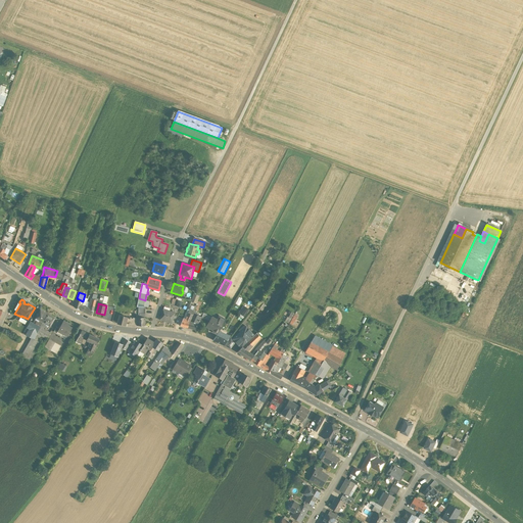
[(89,308),(81,305),(80,310),(91,316),(92,311),(89,308)]
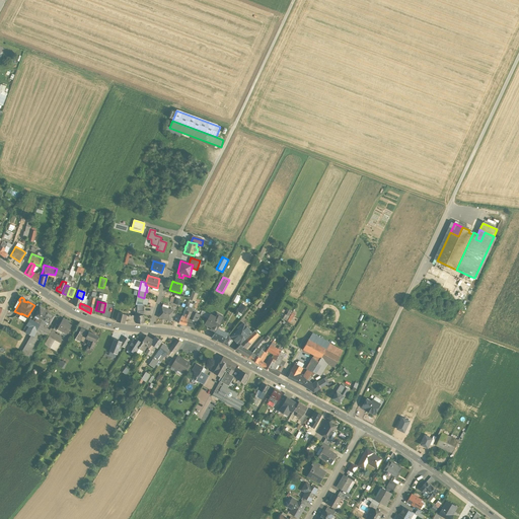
[(237,310),(242,315),(248,308),(243,304),(237,310)]
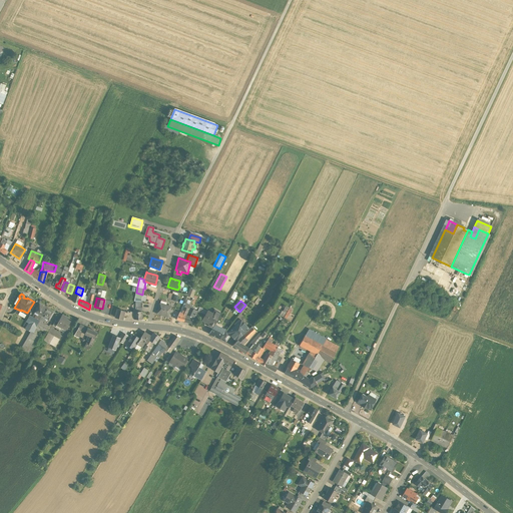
[(46,308),(39,304),(35,312),(38,314),(42,316),(46,308)]
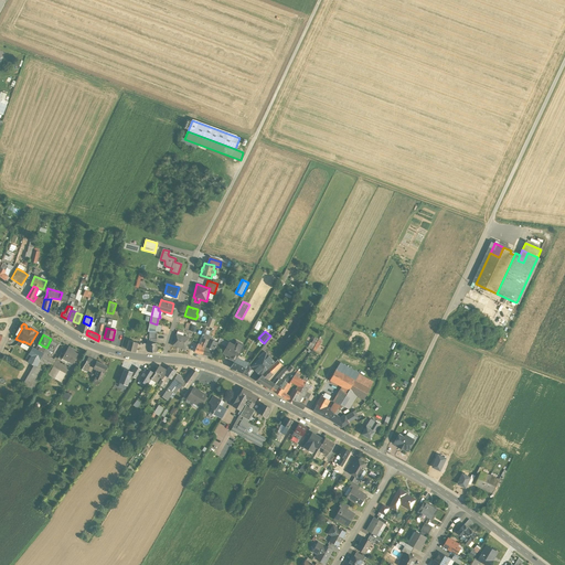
[(182,337),(177,334),(173,345),(184,349),(188,338),(182,337)]
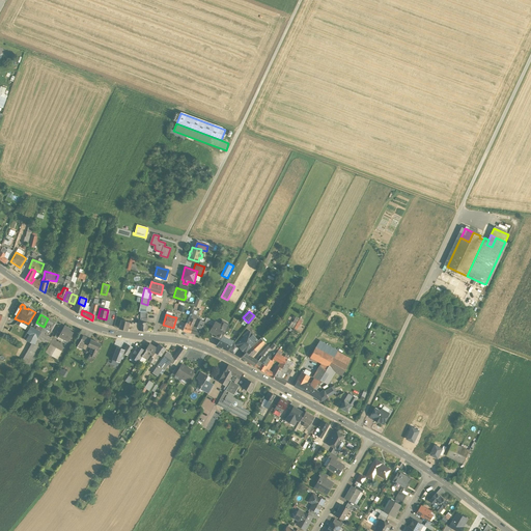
[(197,316),(192,314),(188,325),(186,324),(183,331),(190,333),(192,329),(196,319),(195,319),(197,316)]
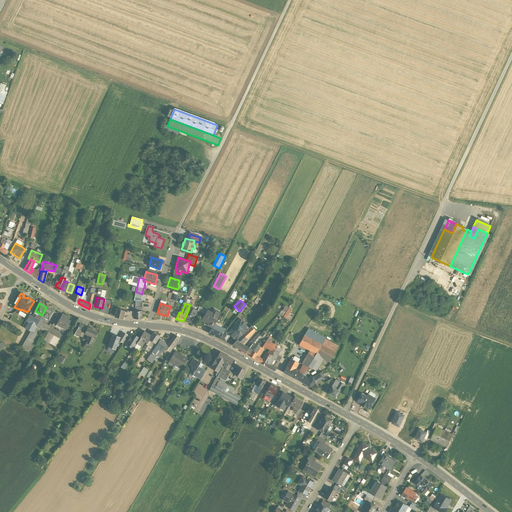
[(53,312),(46,307),(42,315),(45,317),(49,319),(53,312)]
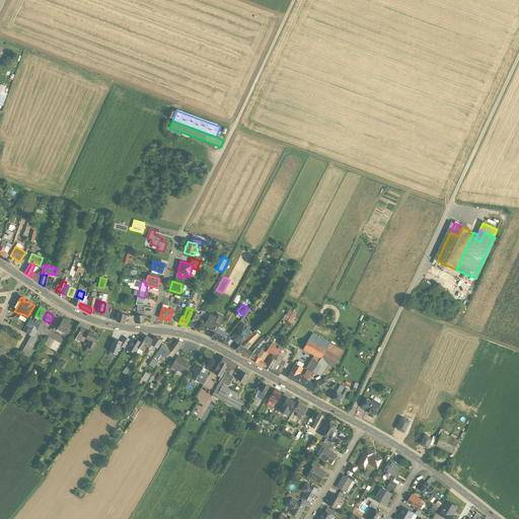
[(142,311),(137,311),(137,312),(135,312),(135,316),(136,317),(136,323),(144,323),(144,315),(142,315),(142,311)]
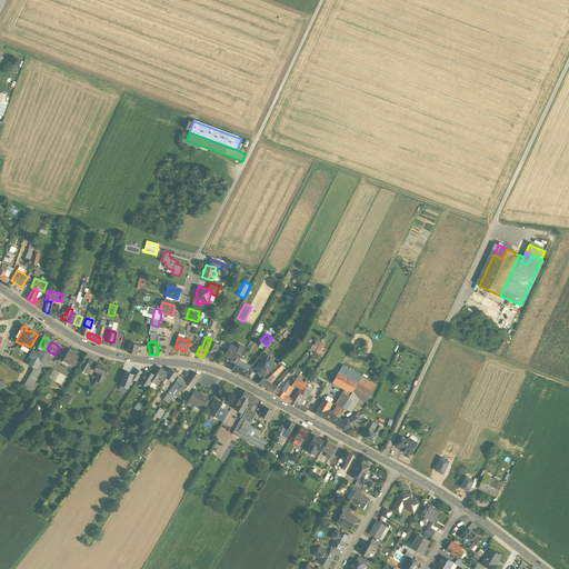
[(321,341),(315,352),(318,353),(325,343),(321,341)]
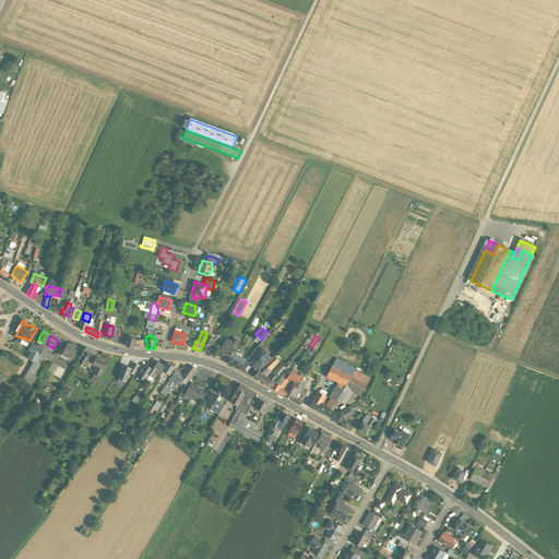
[(135,340),(127,337),(126,346),(133,347),(134,346),(135,340)]
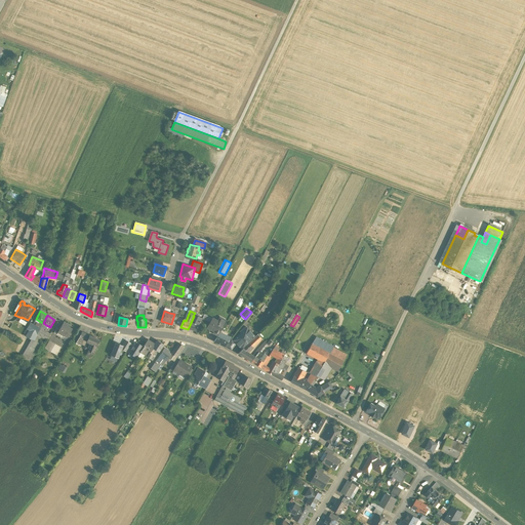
[(217,322),(212,319),(207,328),(214,332),(213,333),(218,335),(226,321),(219,318),(217,322)]
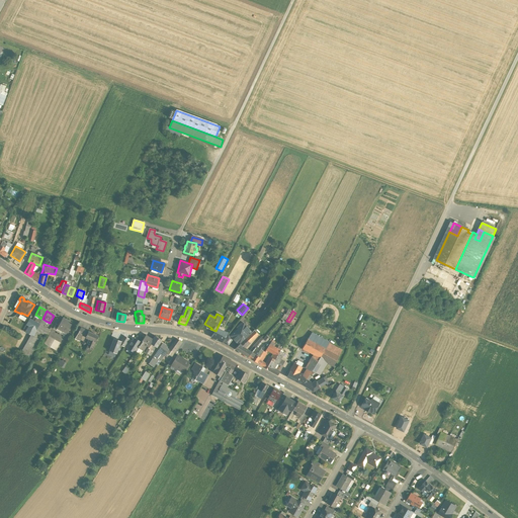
[(197,318),(193,317),(191,322),(187,321),(185,325),(193,326),(197,318)]
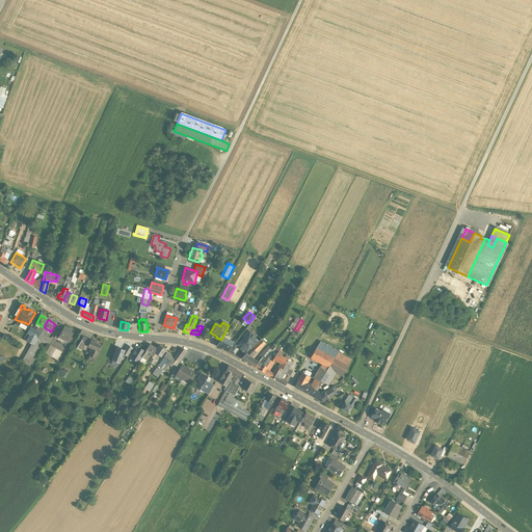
[(71,329),(64,326),(60,334),(59,337),(69,342),(73,334),(70,331),(71,329)]
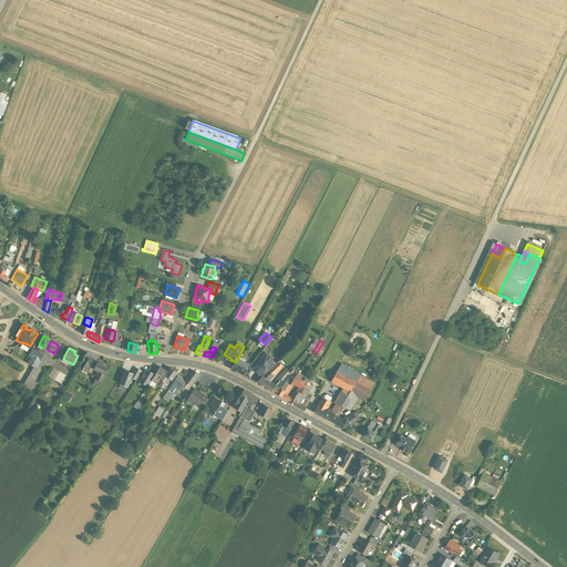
[(42,357),(34,352),(32,357),(28,363),(31,366),(34,367),(35,368),(42,357)]
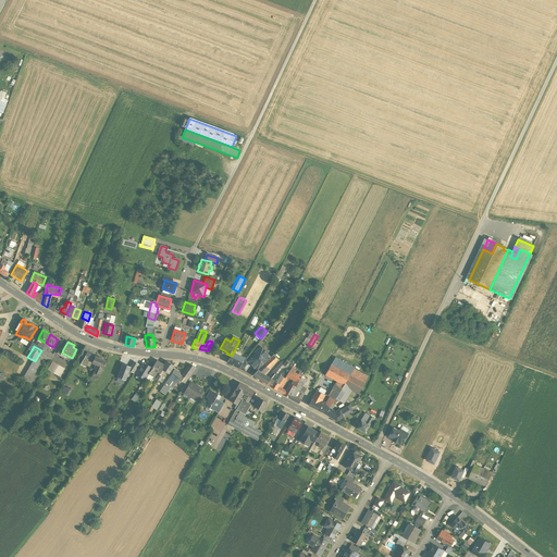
[(256,354),(248,361),(250,364),(257,371),(263,364),(271,358),(260,347),(255,353),(256,354)]
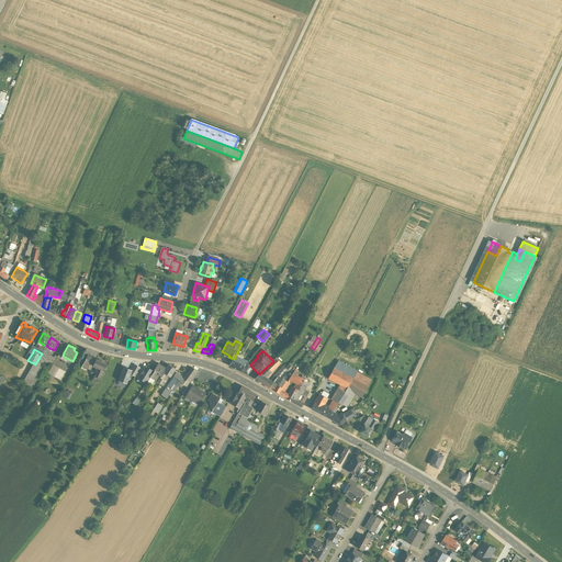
[(46,356),(42,353),(35,364),(41,368),(41,367),(44,361),(46,362),(51,356),(46,353),(46,356)]
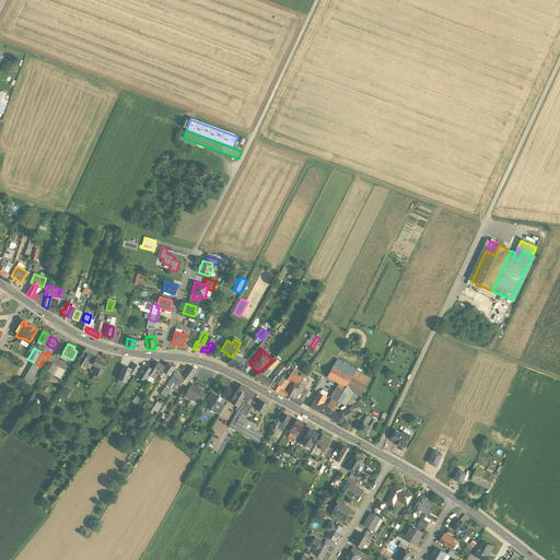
[(106,363),(91,357),(90,362),(97,366),(103,370),(104,370),(106,363)]
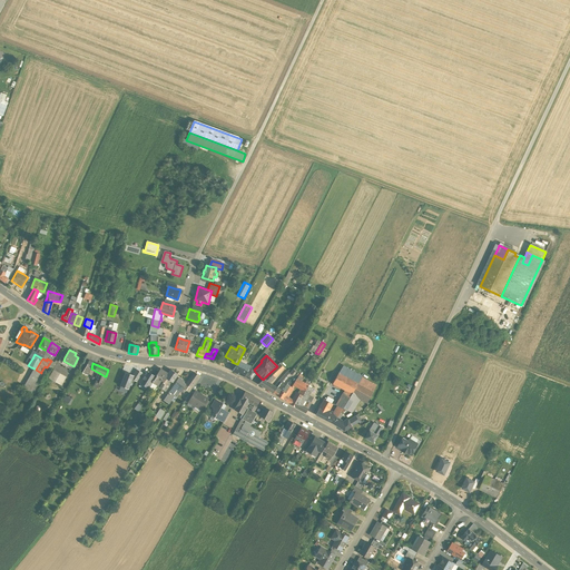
[(277,366),(269,373),(274,376),(285,367),(279,364),(277,366)]
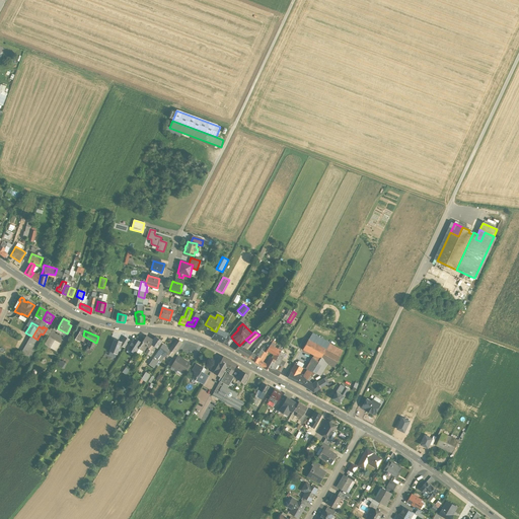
[(225,339),(214,334),(211,338),(222,343),(225,339)]
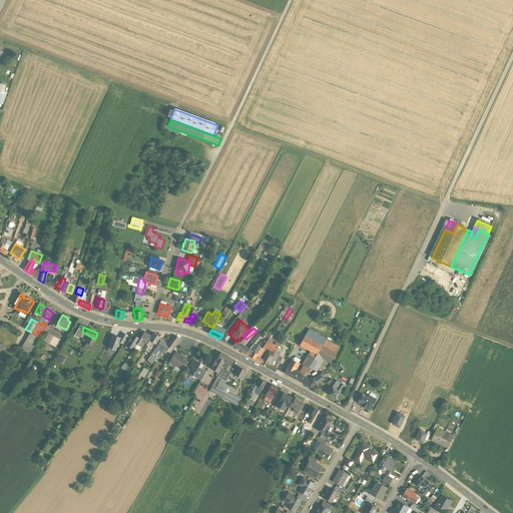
[(339,347),(309,331),(305,336),(300,345),(311,351),(316,354),(317,355),(324,359),(331,362),(339,347)]
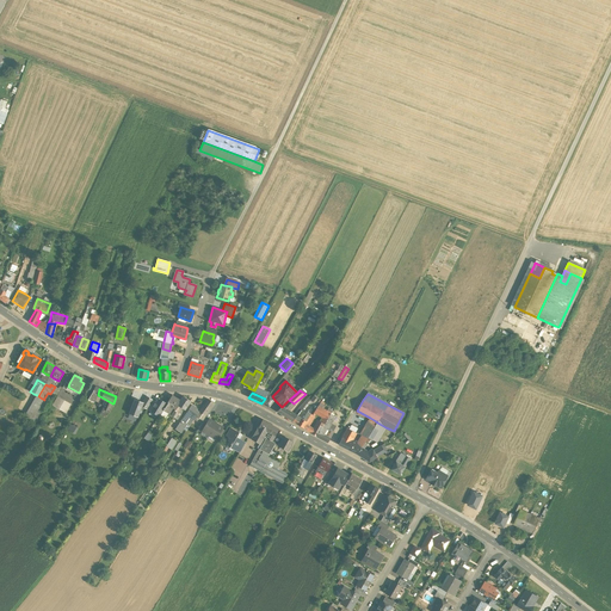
[(44,400),(38,396),(37,395),(24,417),(35,423),(47,401),(44,399),(44,400)]
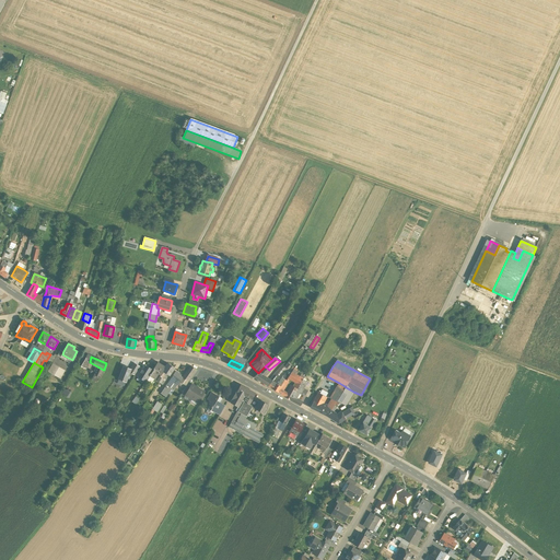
[(249,363),(246,362),(243,365),(240,370),(246,373),(252,366),(249,363)]
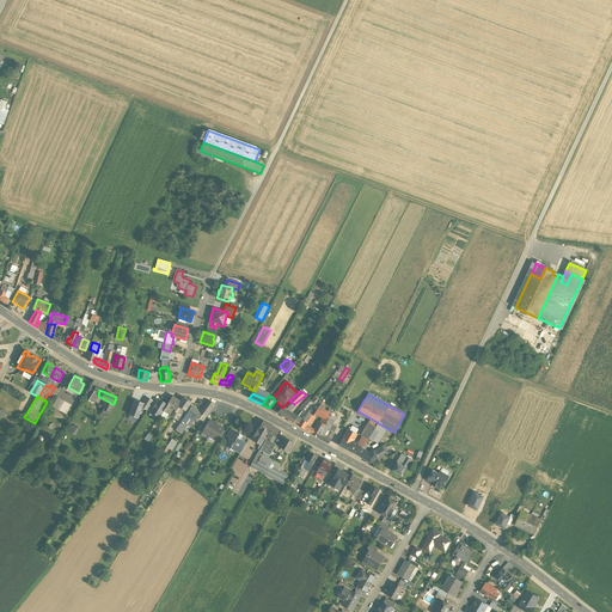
[(71,404),(57,397),(53,407),(66,414),(71,404)]
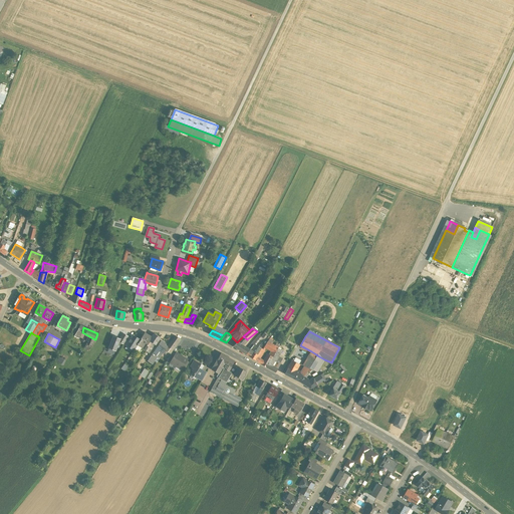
[(129,336),(122,333),(119,338),(120,338),(119,342),(123,344),(129,336)]
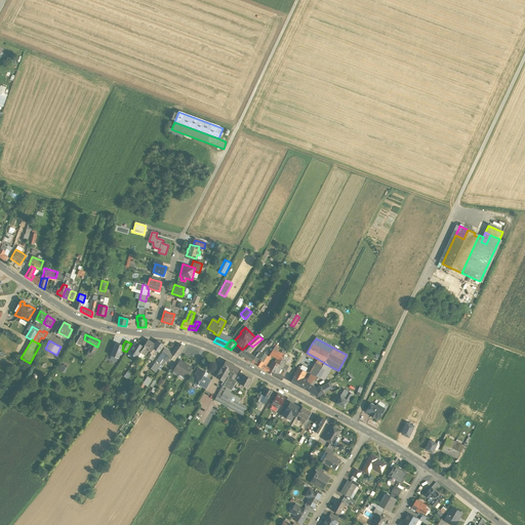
[(144,348),(140,352),(140,353),(145,355),(150,347),(153,344),(148,340),(144,348)]
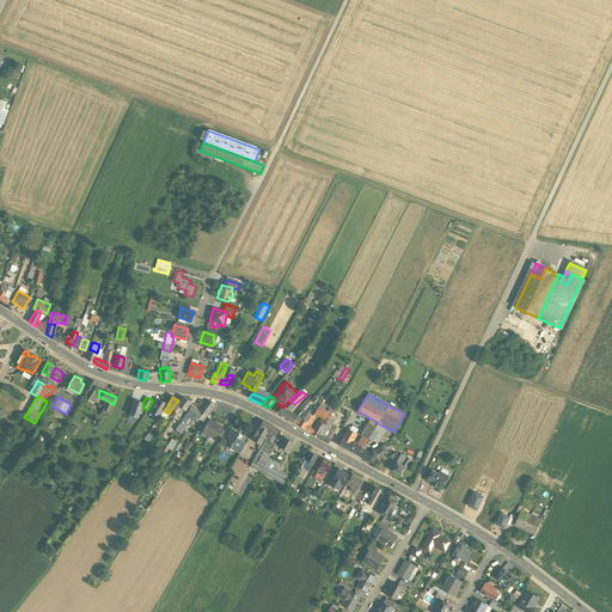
[(183,397),(178,407),(184,410),(190,402),(183,397)]
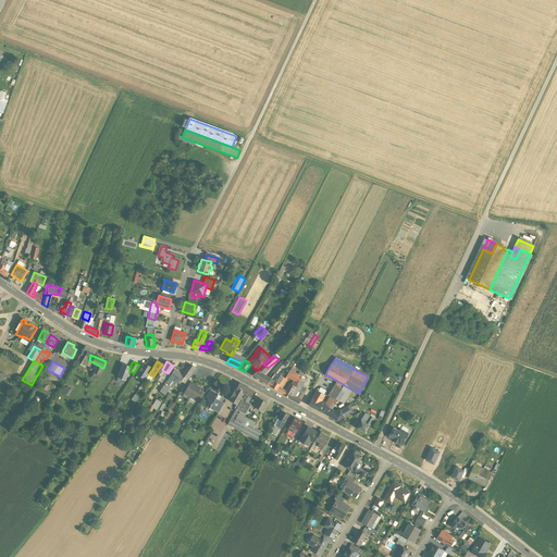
[(281,362),(271,373),(273,375),(275,373),(277,370),(279,370),(283,364),(281,362)]
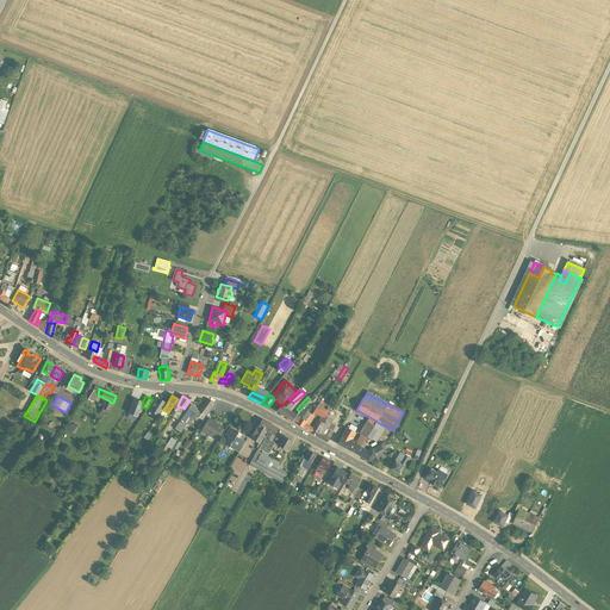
[(167,404),(157,398),(156,402),(150,410),(160,416),(163,410),(163,409),(167,404)]
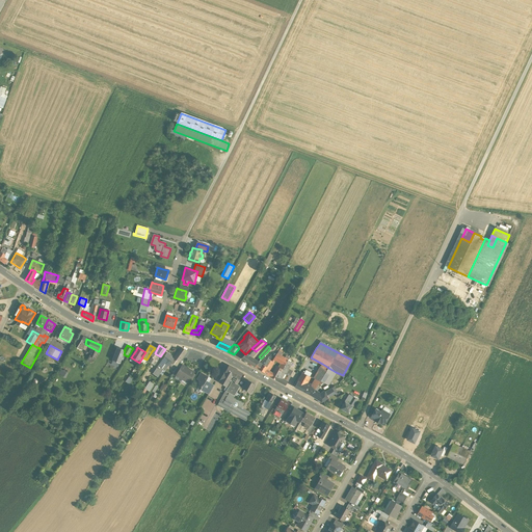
[(98,351),(92,348),(90,352),(91,352),(90,354),(89,356),(92,358),(96,354),(97,354),(98,351)]
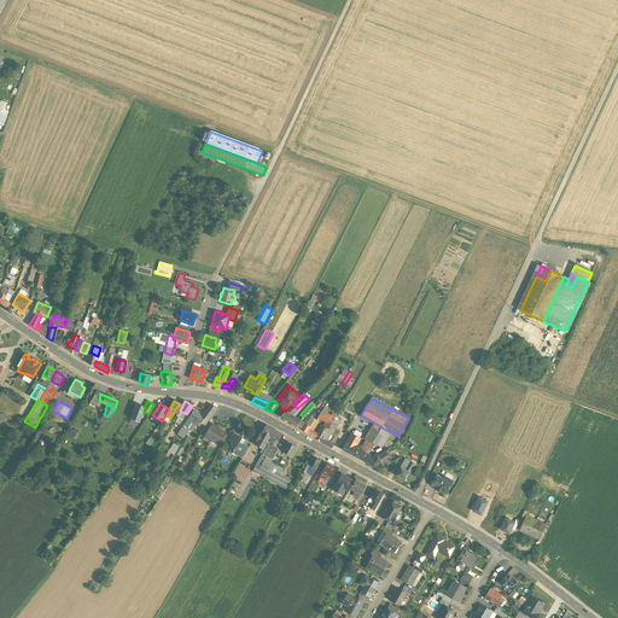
[(144,407),(135,404),(130,419),(139,423),(144,412),(145,407),(144,407)]
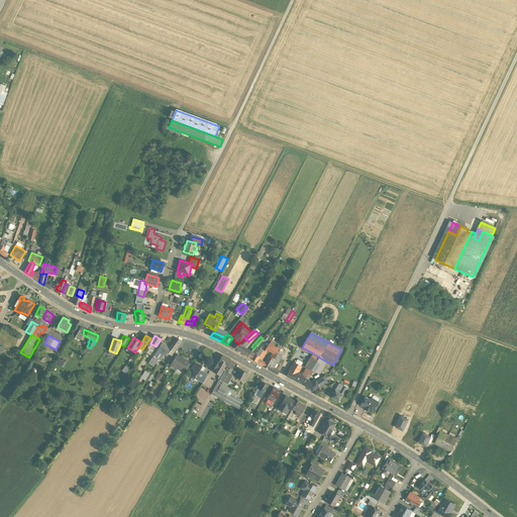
[(177,338),(169,349),(174,352),(182,341),(177,338)]
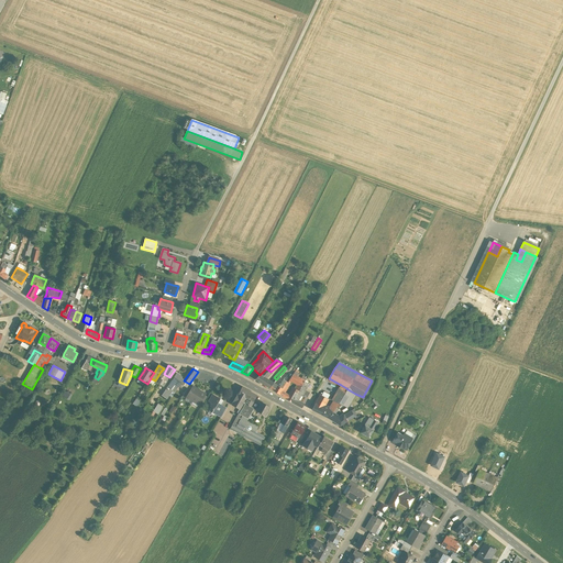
[(260,375),(255,379),(260,383),(265,378),(271,372),(266,368),(260,375)]
